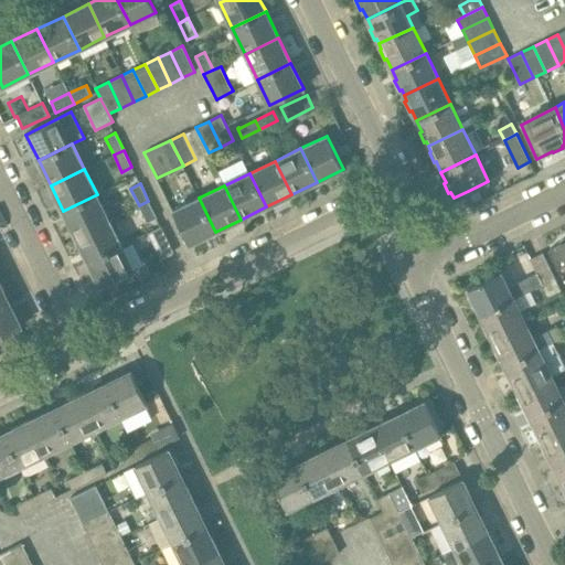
[(477,187),(468,191),(475,203),(482,199),(477,187)]
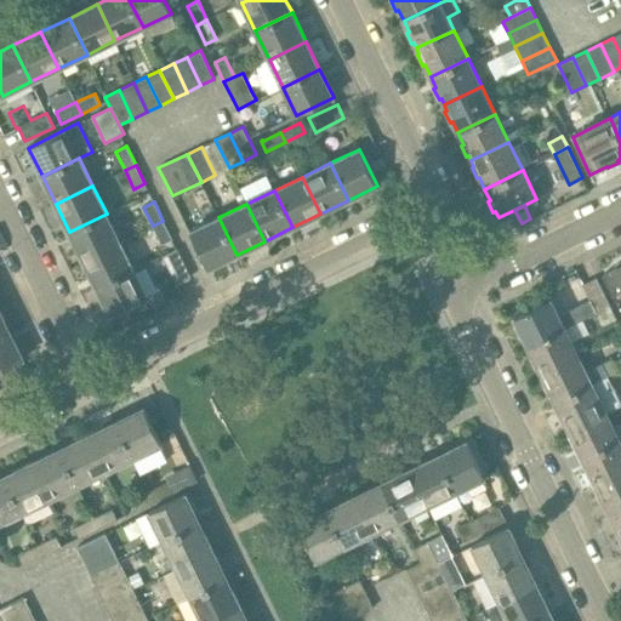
[(83,260),(120,241),(107,214),(69,232),(83,260)]
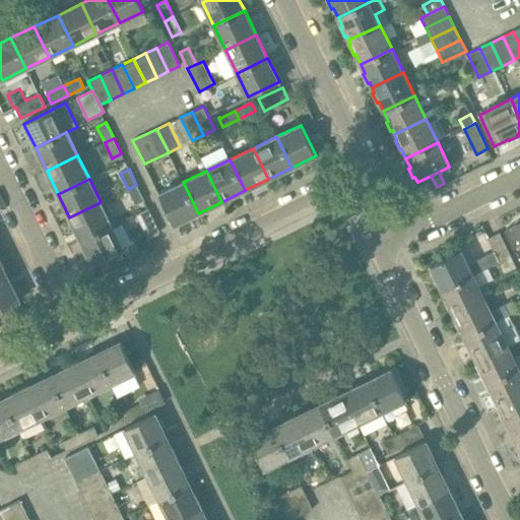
[(174,224),(198,213),(183,182),(159,194),(174,224)]
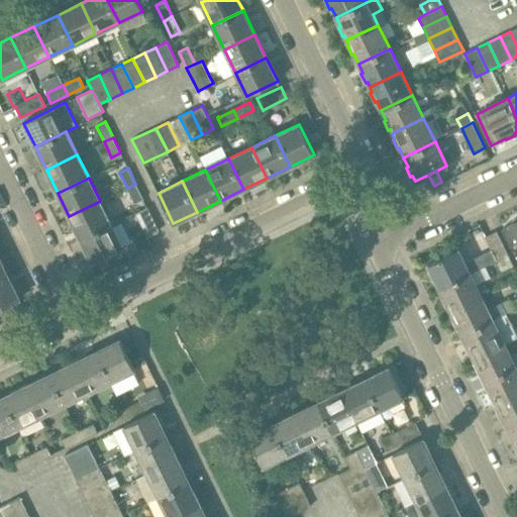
[(143,199),(135,184),(127,188),(134,204),(143,199)]
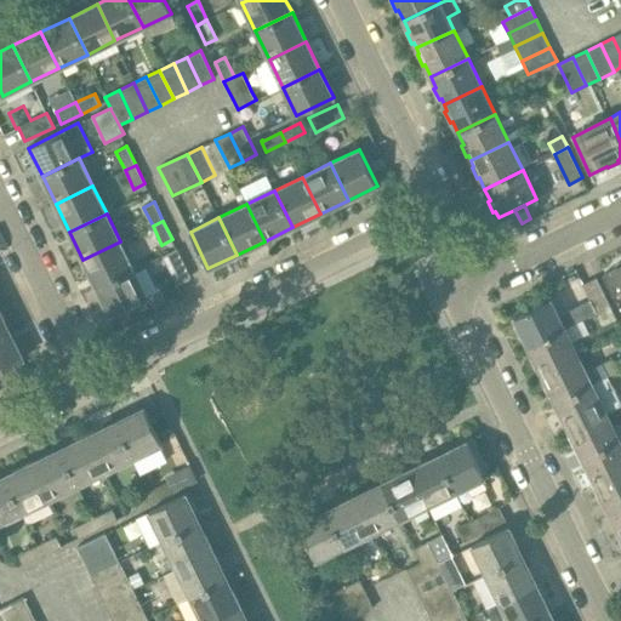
[(83,260),(97,288),(134,269),(120,241),(83,260)]
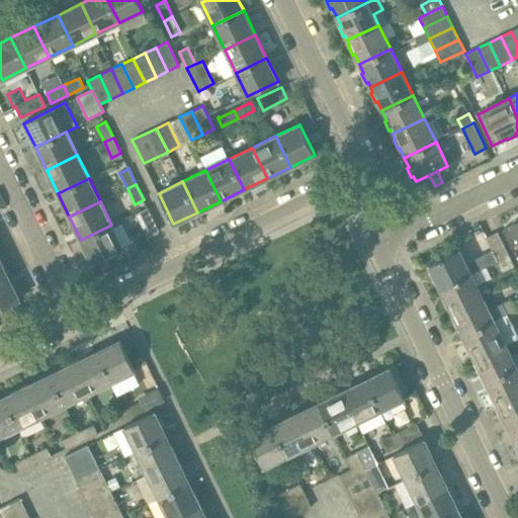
[(159,231),(148,207),(136,213),(148,237),(159,231)]
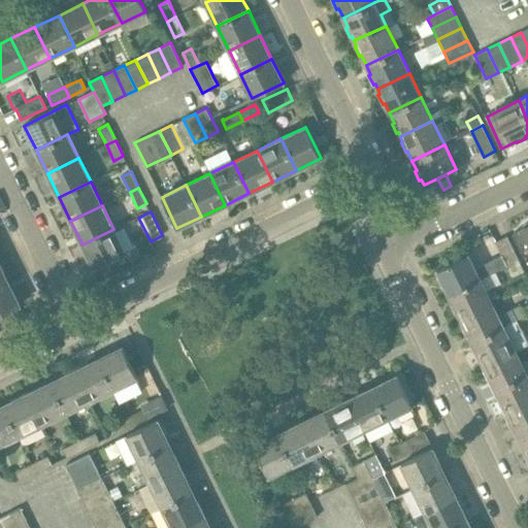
[(527,223),(525,225),(525,227),(513,233),(522,252),(527,248),(527,223)]
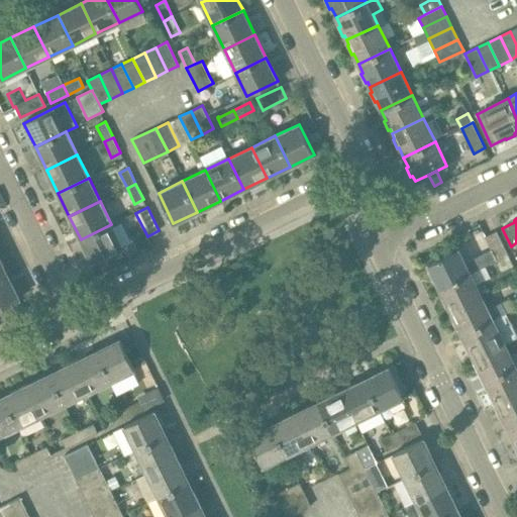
[(123,248),(111,224),(81,239),(92,264),(123,248)]
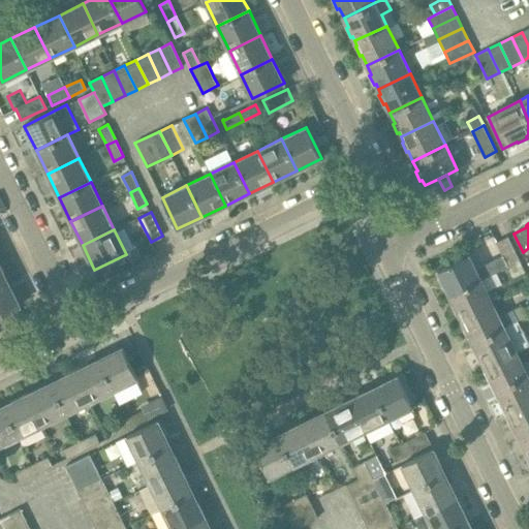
[(443,286),(445,285),(449,294),(480,279),(496,271),(507,266),(520,259),(508,237),(496,242),(502,255),(475,269),(469,255),(438,271),(440,276),(438,277),(443,286)]
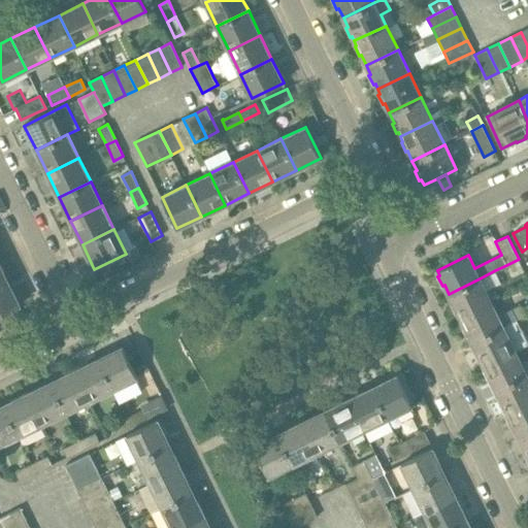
[(524,270),(519,259),(506,265),(513,276),(524,270)]
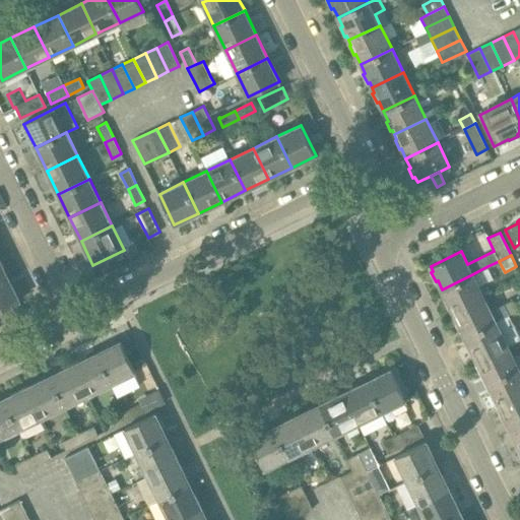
[(472,274),(442,289),(446,298),(444,299),(449,308),(450,307),(453,313),(484,298),(478,285),(494,278),(488,266),(472,274)]
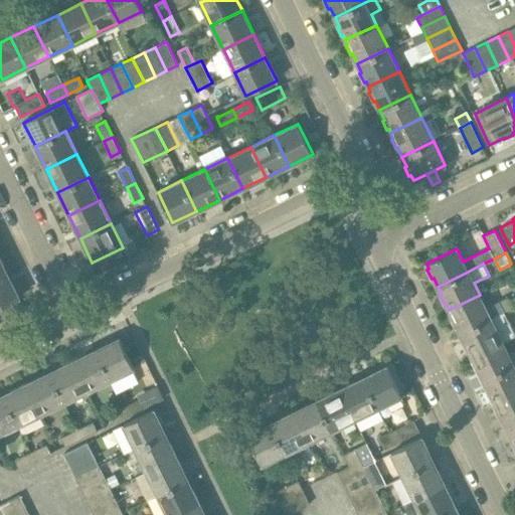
[(8,274),(0,278),(0,307),(3,306),(19,298),(8,274)]
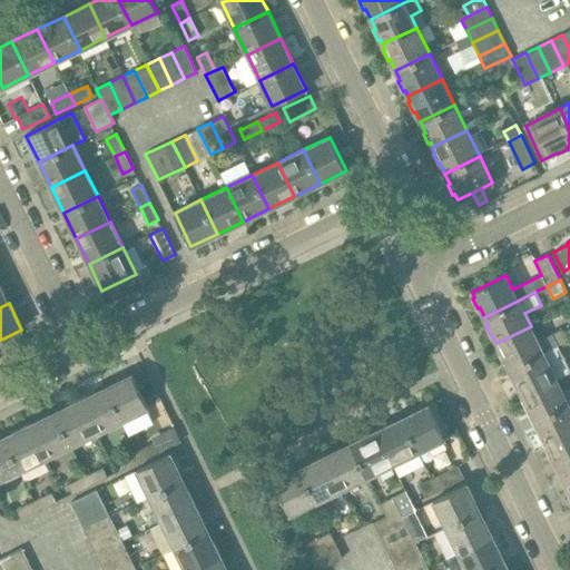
[(503,361),(505,360),(509,369),(558,344),(567,340),(561,330),(553,334),(552,333),(538,341),(531,326),(497,343),(500,350),(498,351),(503,361)]
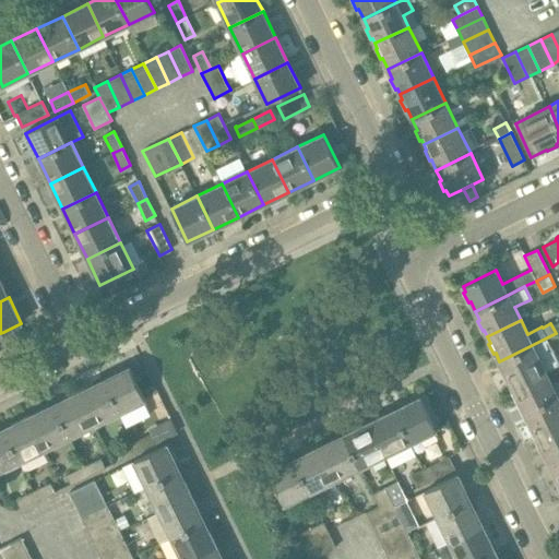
[(0,333),(0,334),(6,347),(15,343),(24,339),(18,325),(15,325),(3,332),(0,333)]
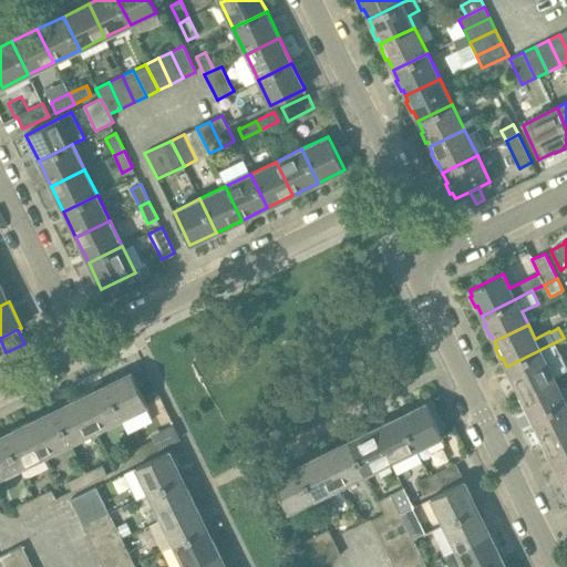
[(514,385),(515,384),(518,391),(553,375),(566,368),(566,367),(555,342),(506,367),(511,374),(508,375),(514,385)]
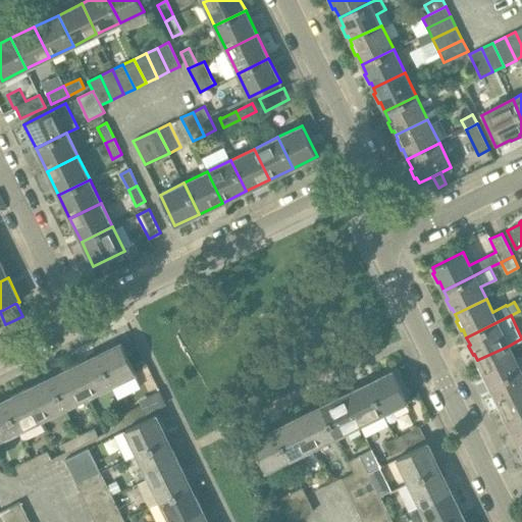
[(97,354),(112,385),(136,373),(120,343),(97,354)]
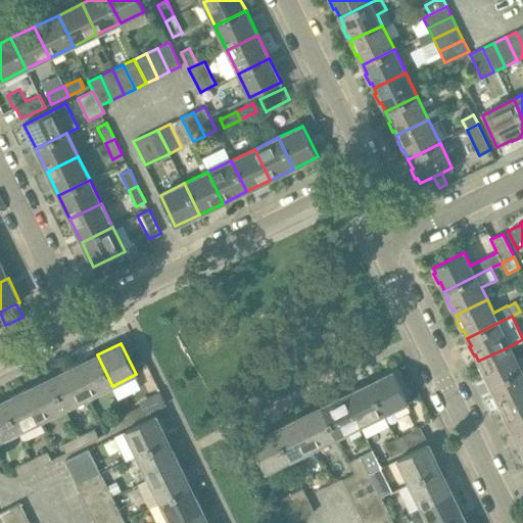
[(484,377),(486,376),(489,383),(521,369),(522,368),(522,355),(516,360),(510,346),(478,361),(481,367),(480,368),(484,377)]
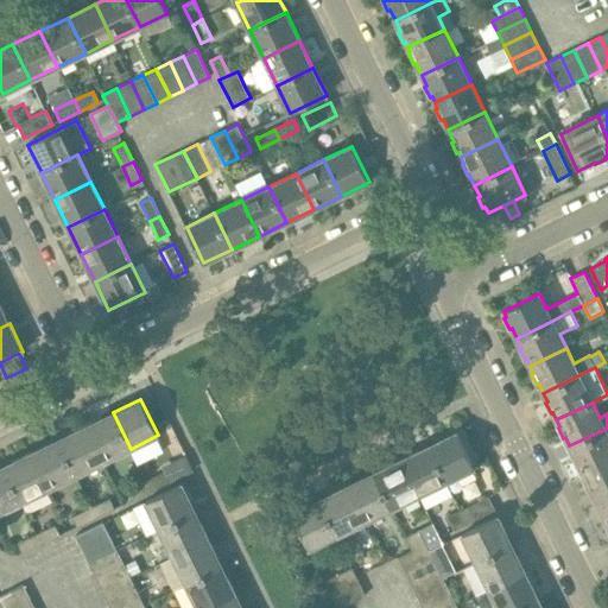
[(86,426),(103,462),(131,449),(113,412),(86,426)]
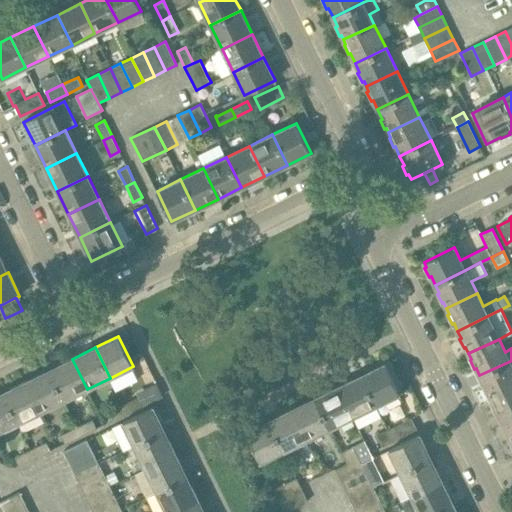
[(64,400),(87,389),(72,359),(49,370),(64,400)]
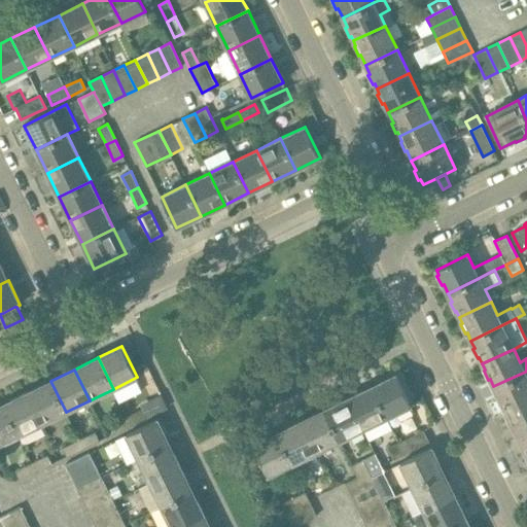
[(500,406),(502,405),(505,411),(526,399),(526,376),(525,372),(493,386),(497,395),(496,396),(500,406)]
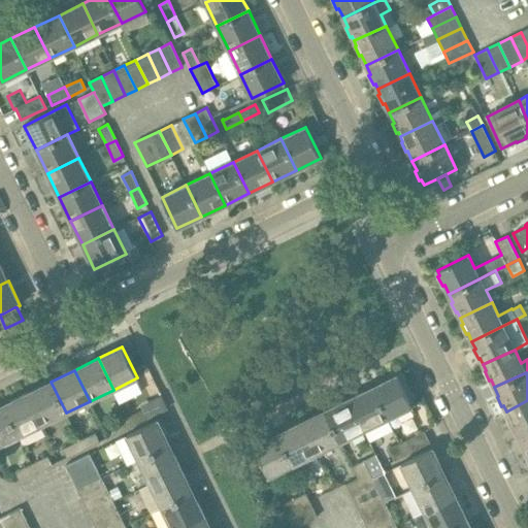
[(397,375),(372,387),(388,419),(413,406),(397,375)]
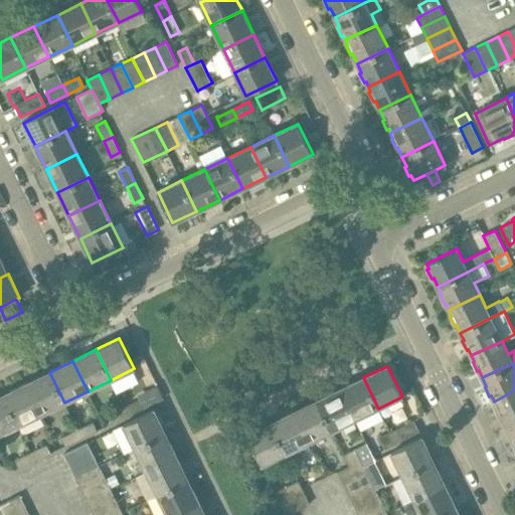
[(64,402),(49,372),(26,383),(41,414),(64,402)]
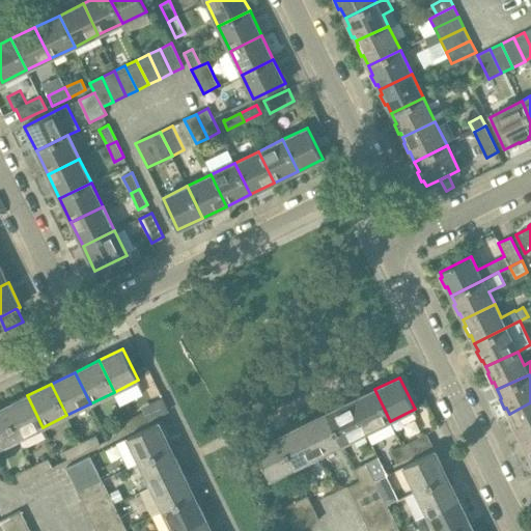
[(351,400),(366,432),(390,421),(374,389),(351,400)]
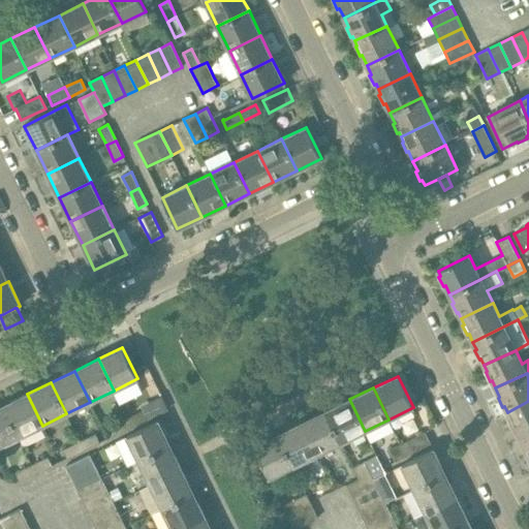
[(27,394),(3,406),(19,437),(42,426),(27,394)]
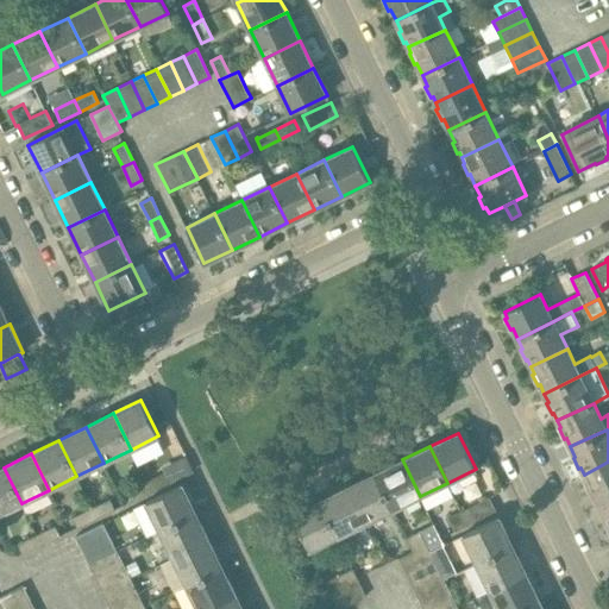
[(393,509),(420,496),(402,459),(375,473),(393,509)]
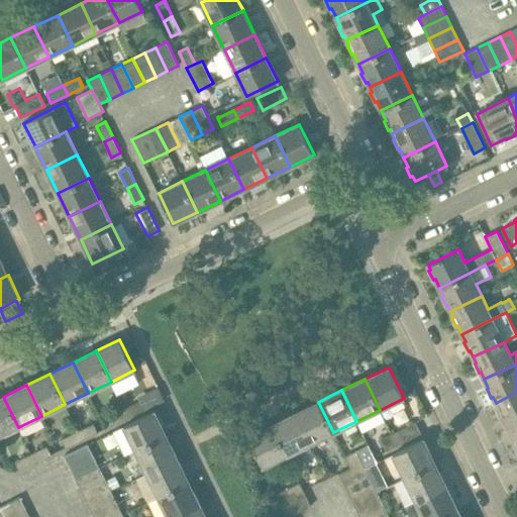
[(501,419),(503,418),(507,426),(516,421),(516,392),(496,403),(499,409),(497,410),(501,419)]
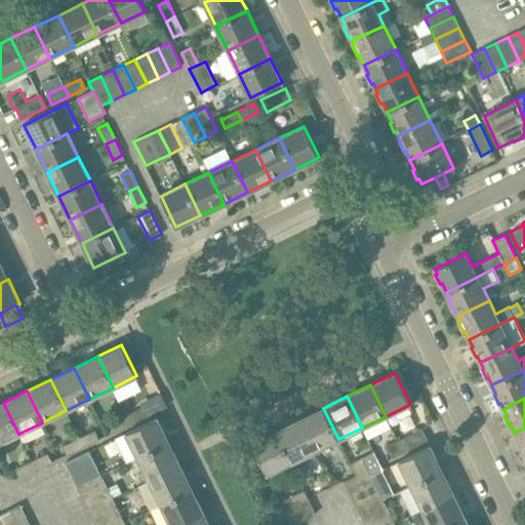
[(0,442),(18,434),(3,403),(0,404),(0,442)]
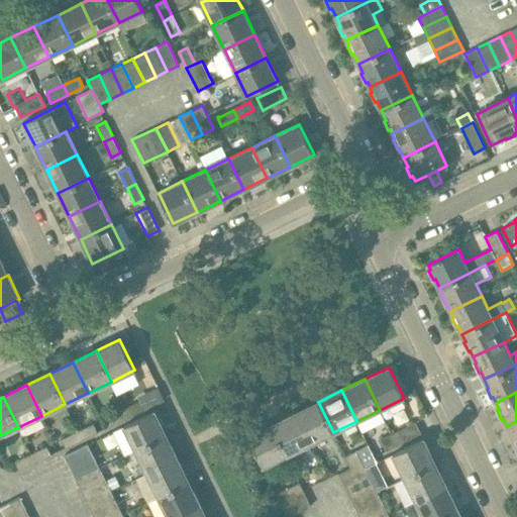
[(124,408),(128,417),(144,409),(140,401),(124,408)]
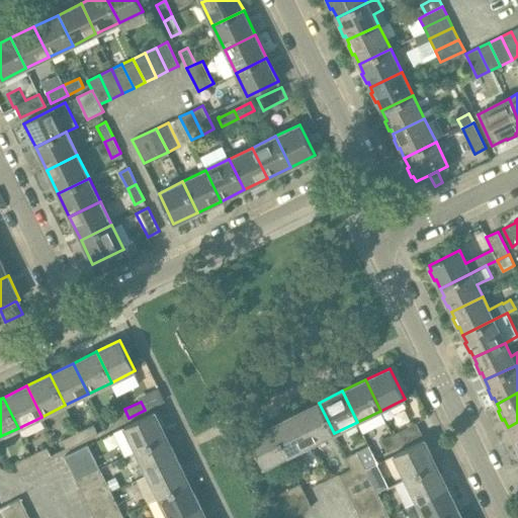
[(334,433),(319,403),(295,414),(311,444),(334,433)]
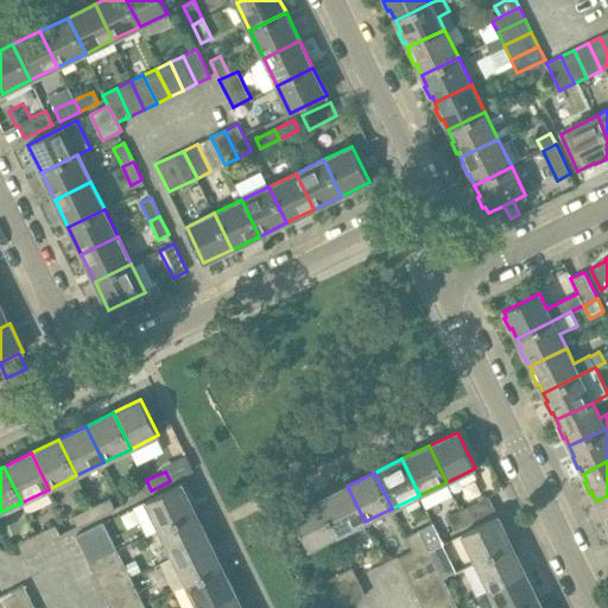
[(151,491),(146,480),(128,489),(133,499),(151,491)]
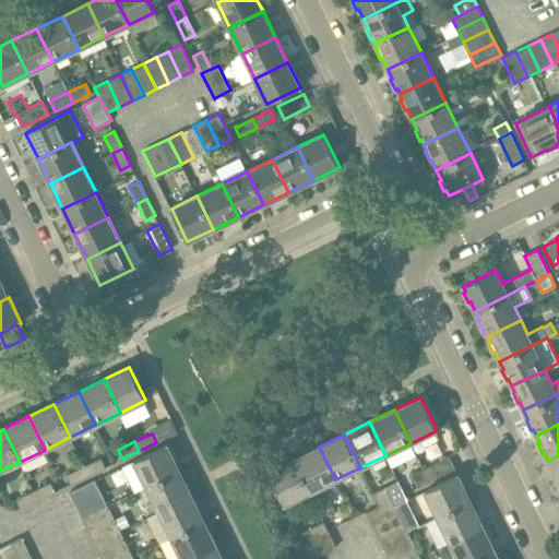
[(122,466),(135,492),(146,487),(180,471),(167,444),(122,466)]
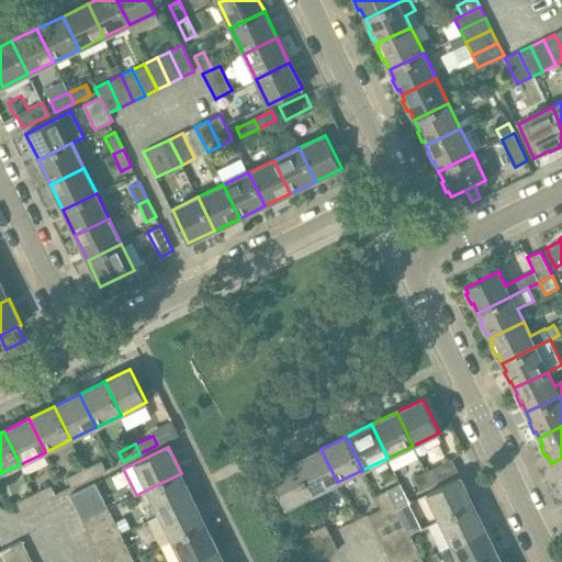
[(295,461),(312,495),(337,482),(321,449),(295,461)]
